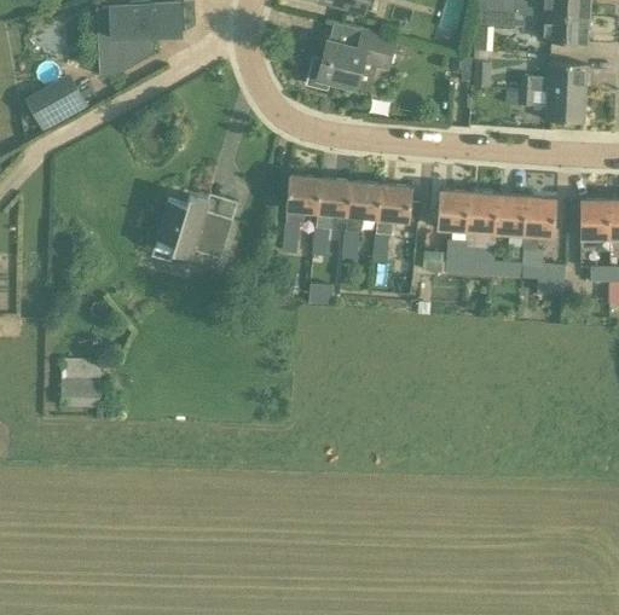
[(366,0),(317,0),(318,1),(363,13),(366,0)]
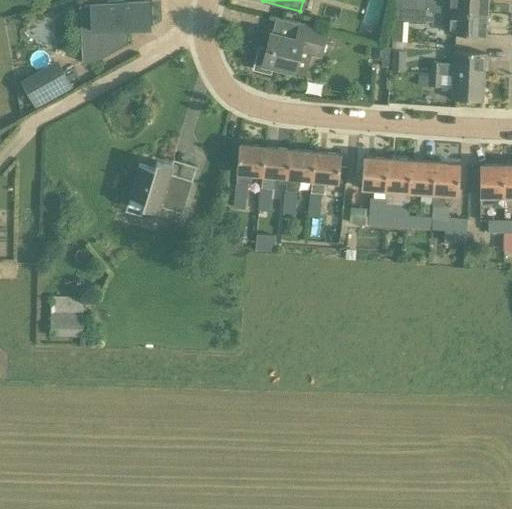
[(393,0),(393,11),(397,11),(485,16),(485,0),(449,0),(449,6),(444,6),(440,1),(426,1),(426,0),(393,0)]
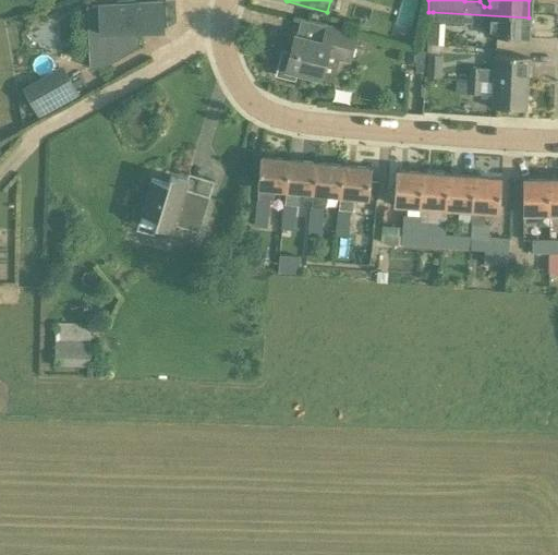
[(92,9),(93,35),(100,35),(102,70),(126,56),(125,45),(138,44),(138,33),(162,32),(160,4),(92,9)]
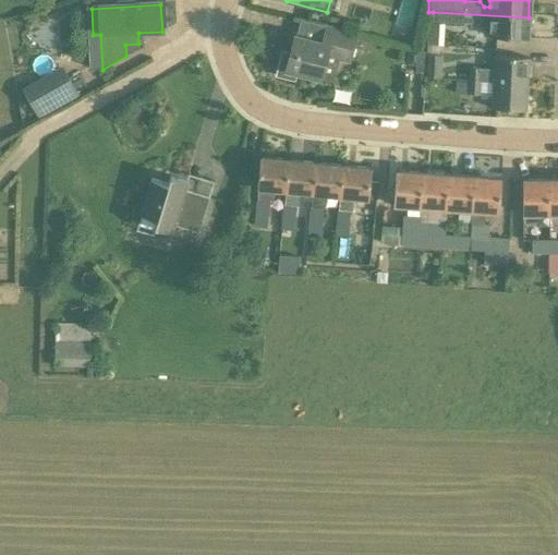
[(485,21),(489,21),(488,38),(528,40),(529,17),(433,12),(432,27),(462,28),(462,26),(477,26),(485,21)]
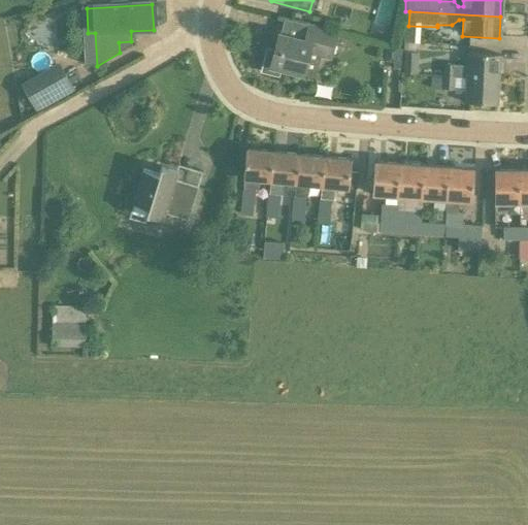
[(266,62),(270,67),(270,68),(302,76),(307,54),(330,60),(336,34),(308,27),(304,42),(278,35),(274,50),(269,52),(266,62)]
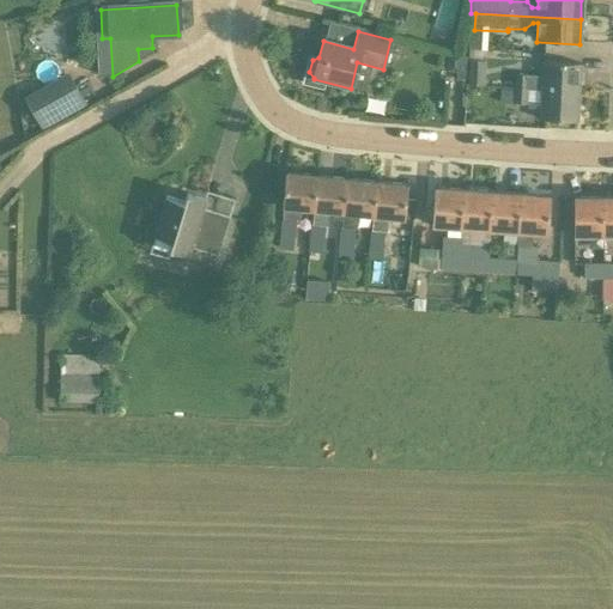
[(448,58),(448,69),(451,74),(456,74),(457,59),(448,58)]
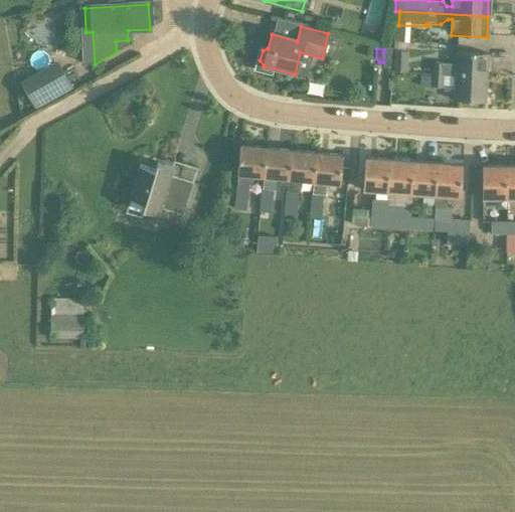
[(393,73),(406,74),(407,53),(394,52),(393,73)]
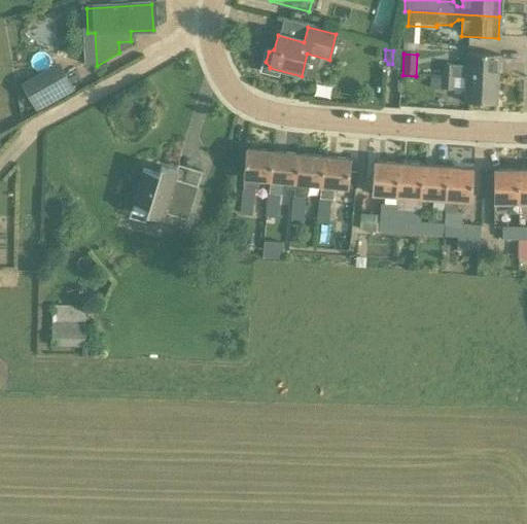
[(443,67),(442,79),(497,81),(499,57),(466,55),(465,68),(443,67)]
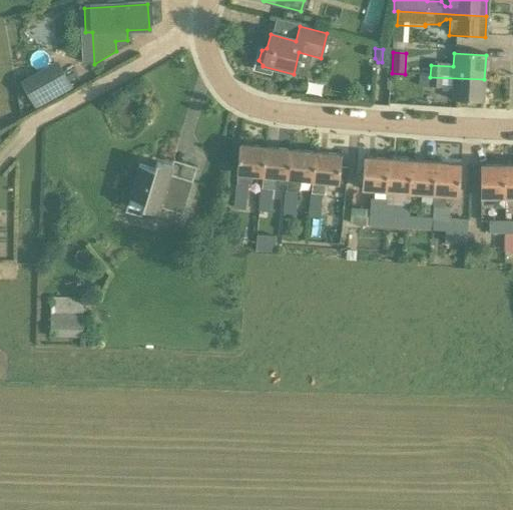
[(25,90),(35,108),(70,88),(60,71),(25,90)]
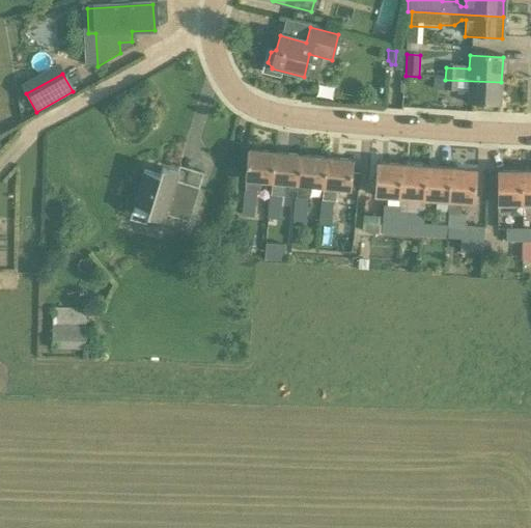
[(455,98),(468,99),(467,105),(500,107),(501,82),(445,80),(432,79),(431,91),(455,93),(455,98)]
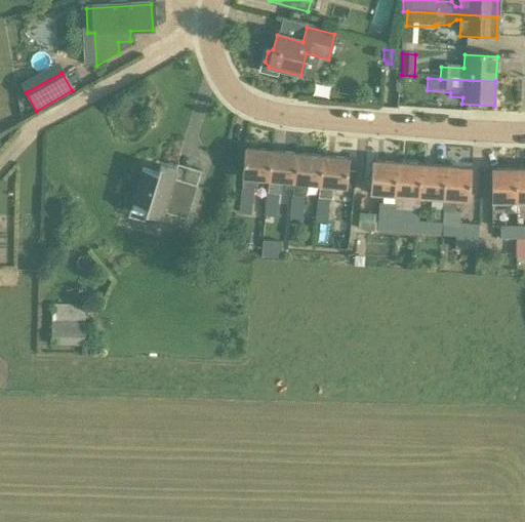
[(256,179),(268,182),(272,153),(245,150),(242,178),(239,214),(250,216),(252,193),(255,194),(256,179)]
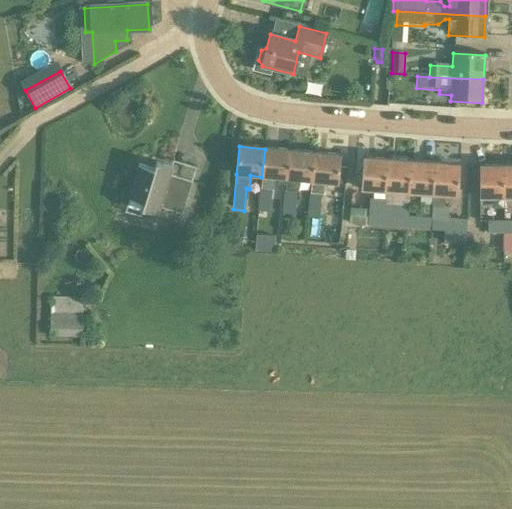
[(275,178),(286,179),(289,151),(265,149),(261,177),(257,212),(269,214),(271,190),(273,191),(275,178)]
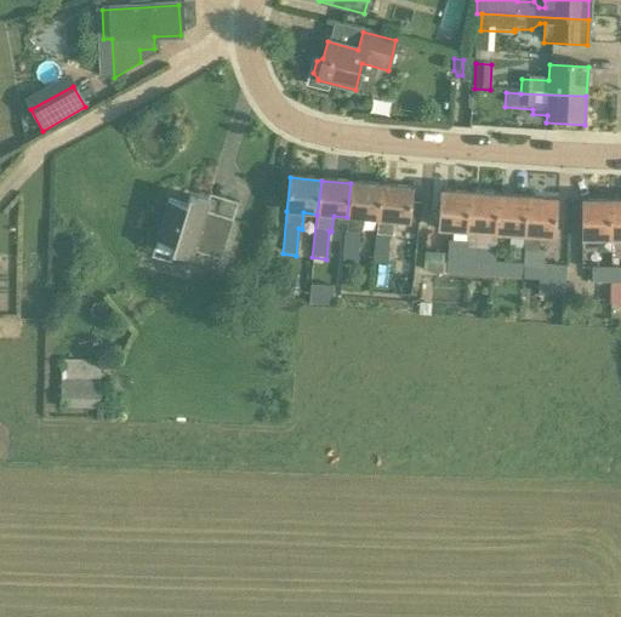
[(362,218),(376,221),(380,187),(351,183),(347,217),(342,261),(357,262),(362,218)]
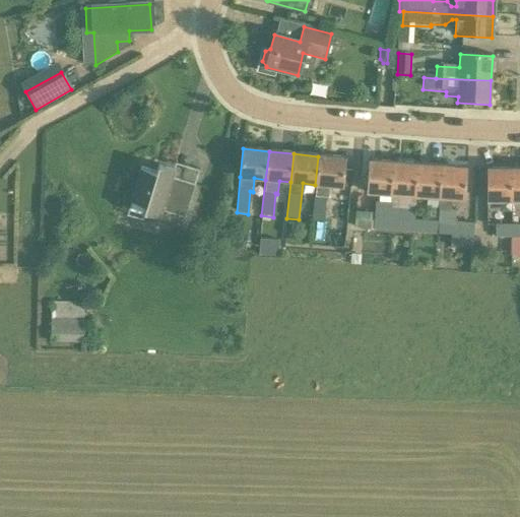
[(328,199),(329,186),(342,187),(345,159),(318,156),(315,185),(308,248),(340,251),(345,248),(345,242),(321,240),(326,199),(328,199)]
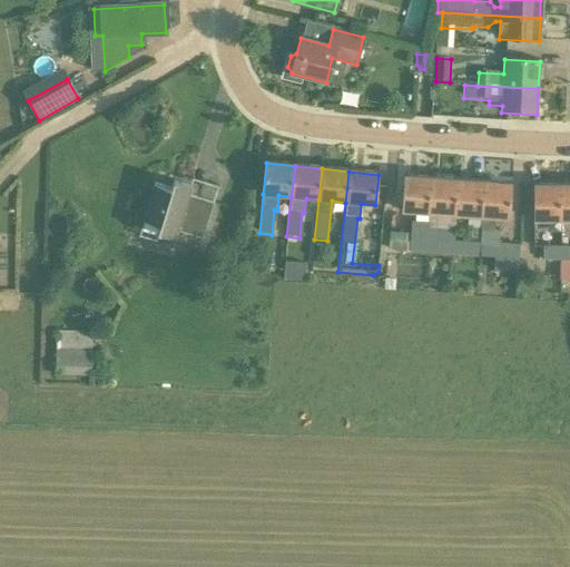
[(402,212),(429,214),(431,178),(404,176),(402,212)]
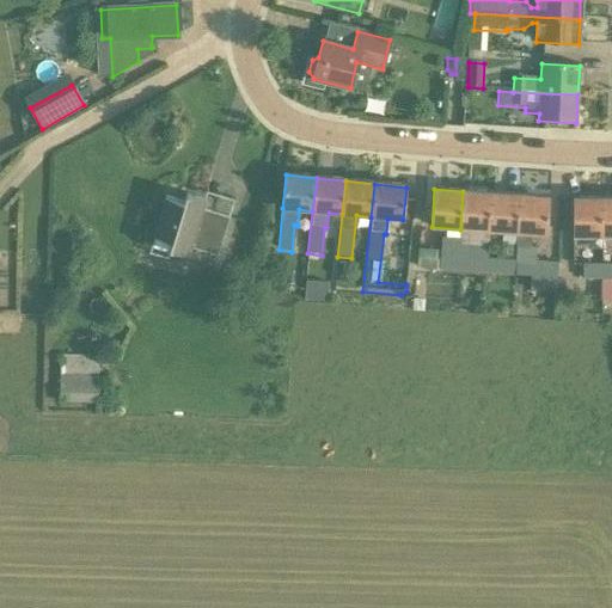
[(460,229),(489,231),(491,194),(463,191),(460,229)]
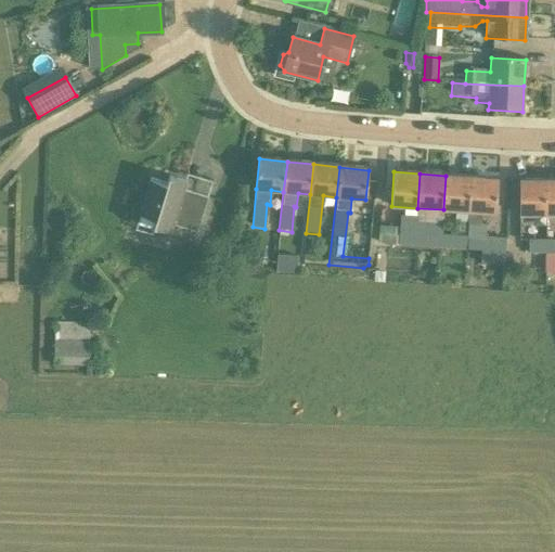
[(443,209),(468,212),(470,177),(446,176),(443,209)]
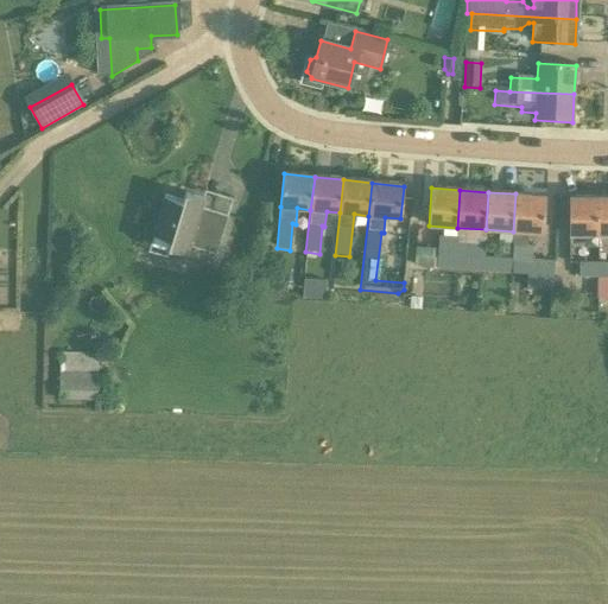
[(515,194),(513,231),(512,243),(527,245),(529,233),(543,234),(545,196),(515,194)]
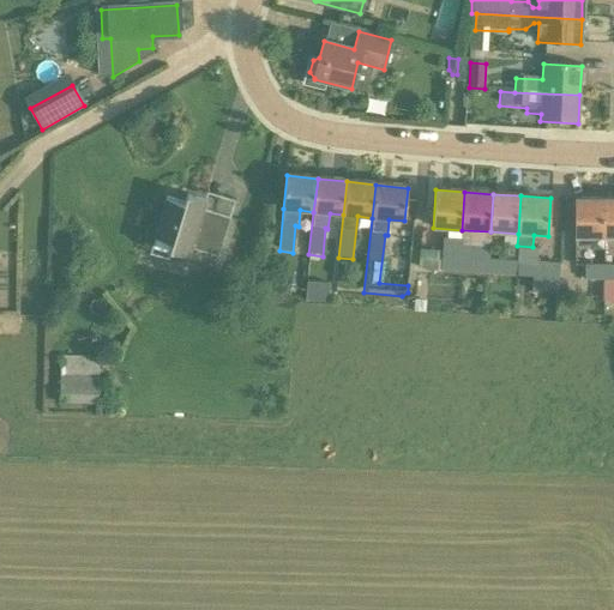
[(190,259),(192,249),(218,258),(230,219),(204,210),(206,203),(187,197),(185,205),(166,199),(155,239),(173,245),(170,253),(190,259)]
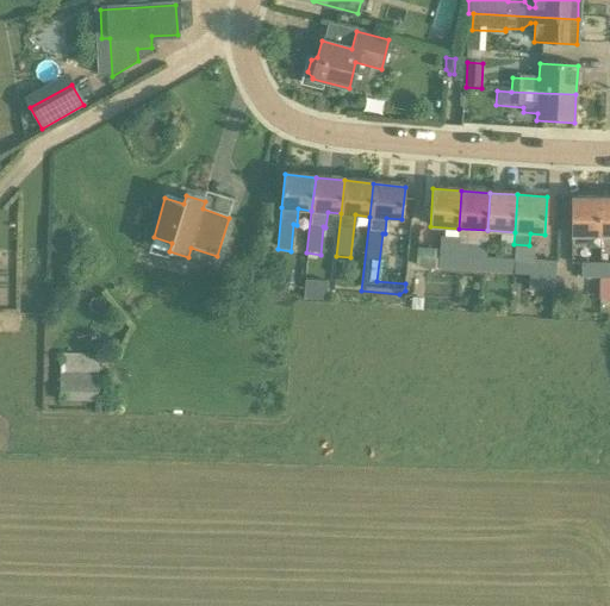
[(571,236),(601,236),(601,198),(571,198),(571,236)]
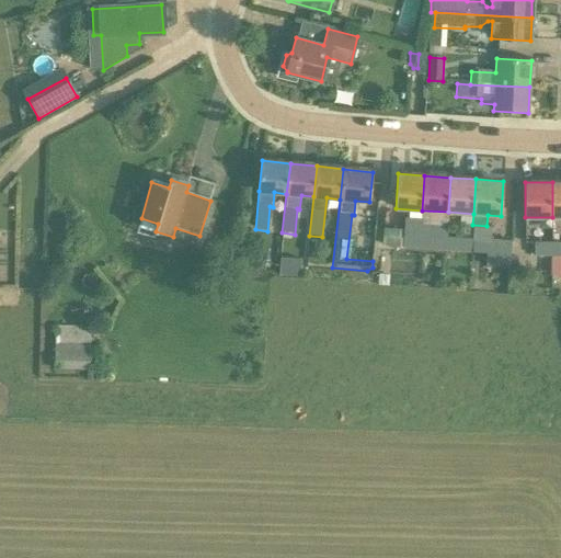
[(402,249),(421,250),(422,236),(423,218),(404,217),(402,249)]
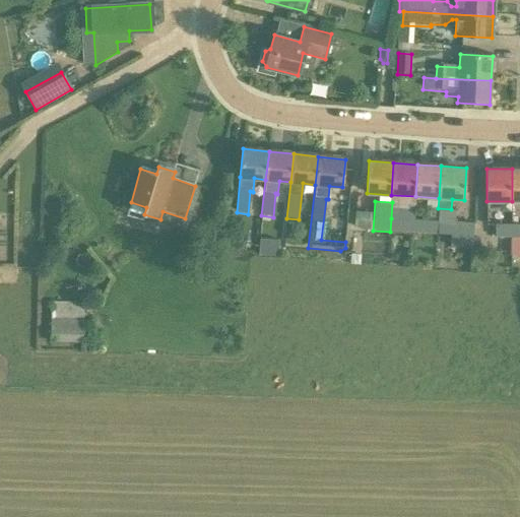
[(413,220),(391,218),(390,232),(412,234),(413,220)]
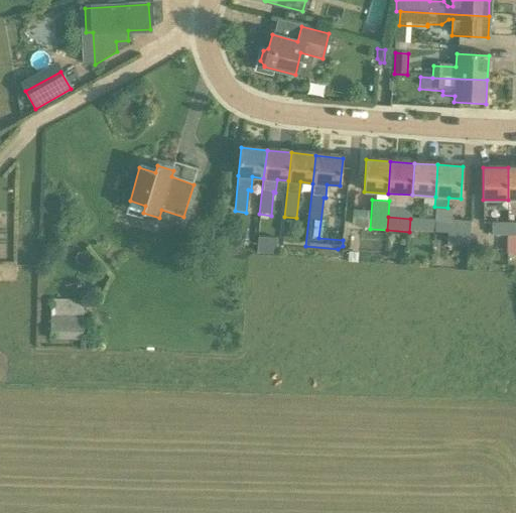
[(434,220),(410,219),(409,232),(433,234),(434,220)]
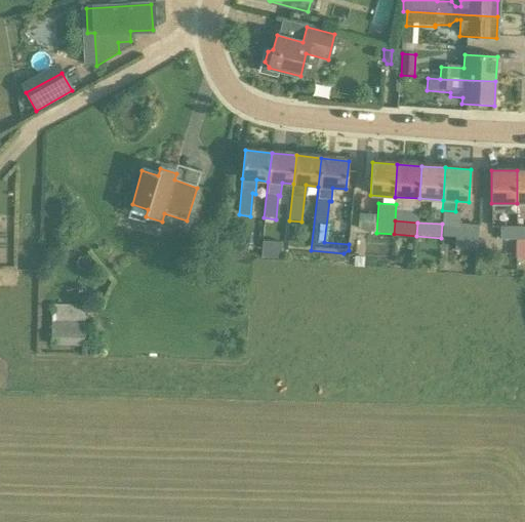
[(476,251),(478,227),(442,224),(441,238),(455,239),(454,249),(476,251)]
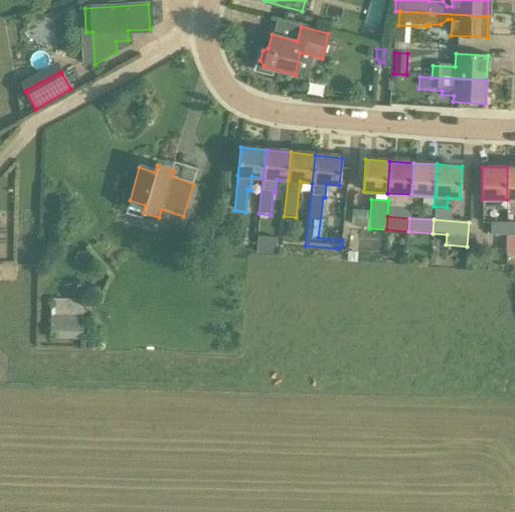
[(490,236),(505,236),(505,222),(490,222),(490,236)]
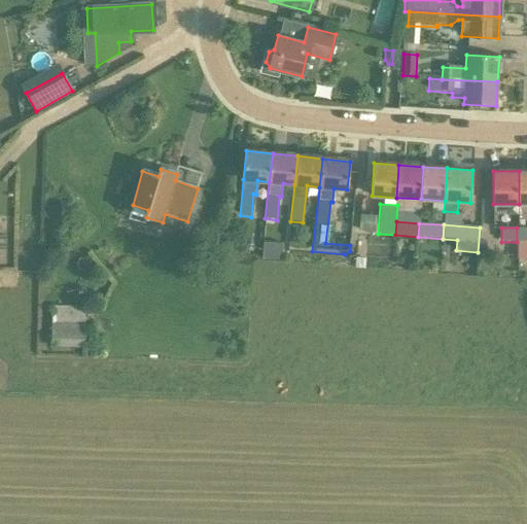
[(526,228),(517,228),(517,242),(517,257),(526,256),(526,228)]
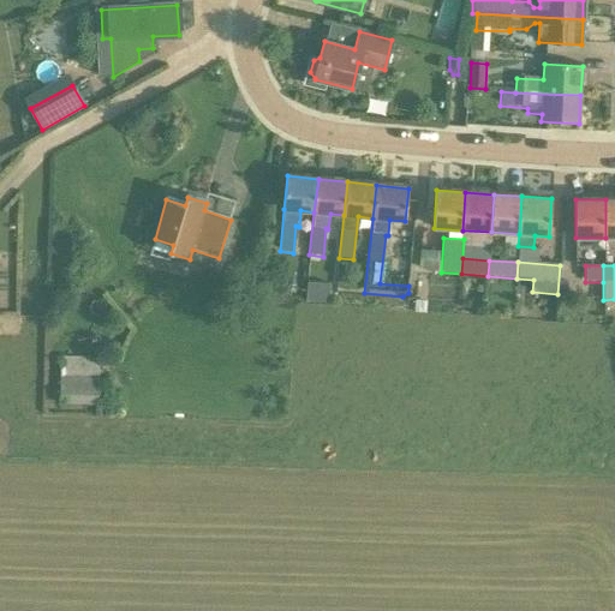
[(304,299),(326,299),(326,285),(305,285),(304,299)]
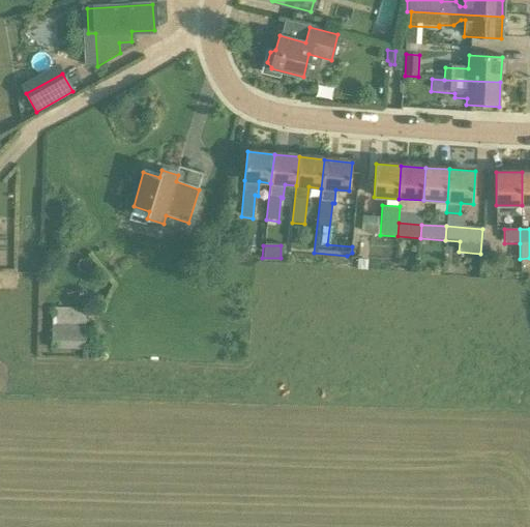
[(51,350),(85,350),(86,309),(52,309),(51,350)]
